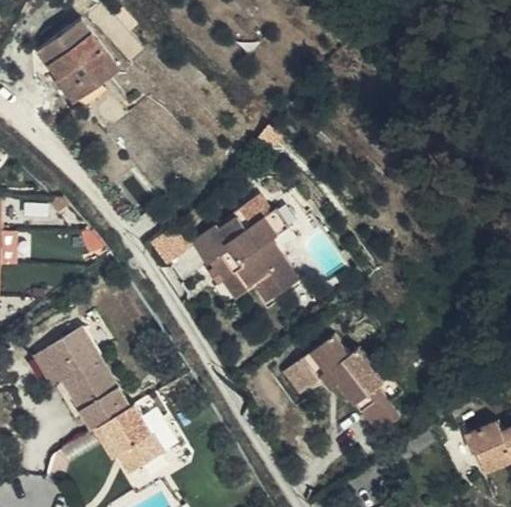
[(121,10),(113,17),(138,43),(146,36),(121,10)]
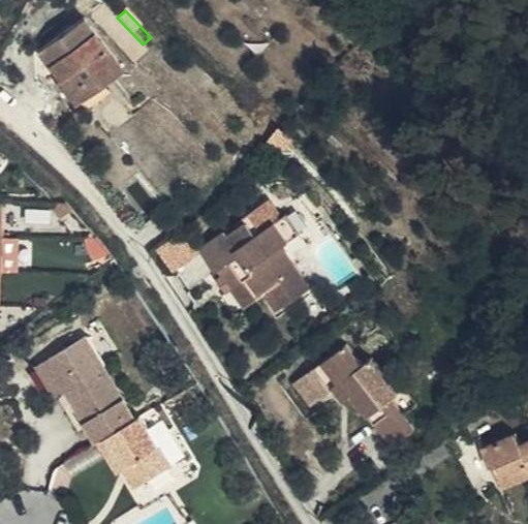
[(74,110),(87,99),(123,73),(84,21),(40,55),(61,83),(58,87),(74,110)]
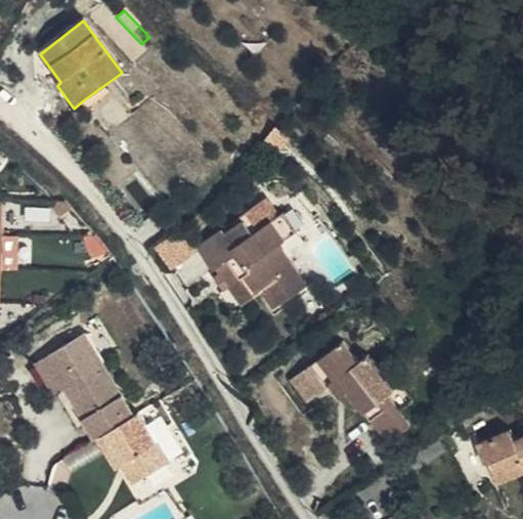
[(221,272),(220,273),(229,287),(242,305),(261,292),(275,310),(307,288),(277,246),(295,232),(280,213),(252,234),(242,222),(224,234),(221,230),(197,248),(211,268),(216,265),(221,272)]
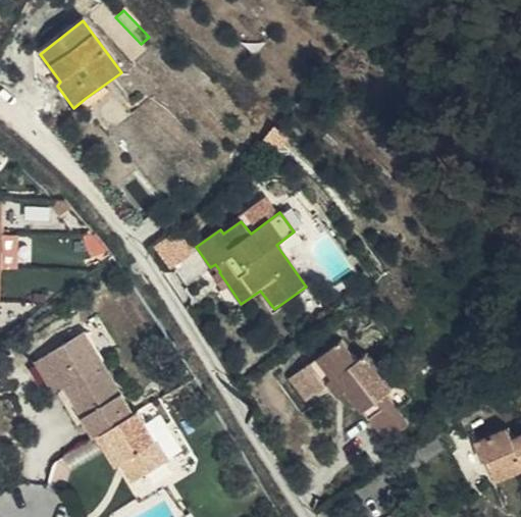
[(228,286),(219,272),(212,277),(221,291),(228,286)]
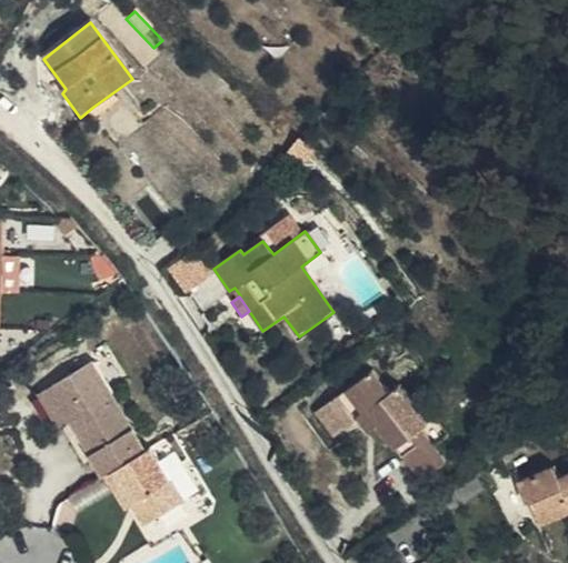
[(371,371),(327,405),(344,430),(358,418),(370,433),(381,425),(389,436),(421,481),(446,462),(421,428),(427,423),(399,388),(389,395),(371,371)]
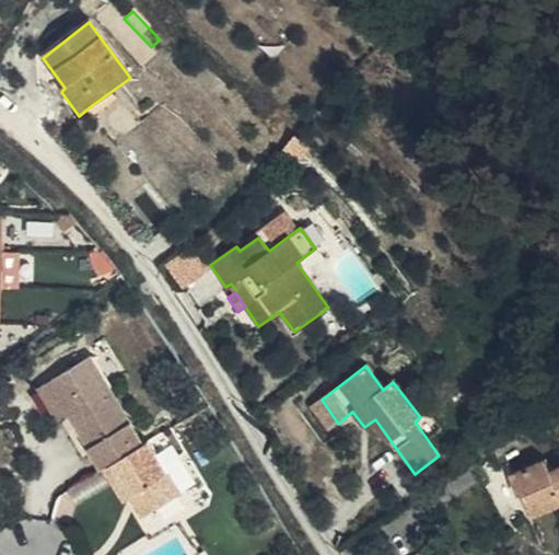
[(65,444),(100,493),(109,485),(134,519),(149,540),(184,513),(143,459),(136,465),(78,388),(42,414),(65,444)]
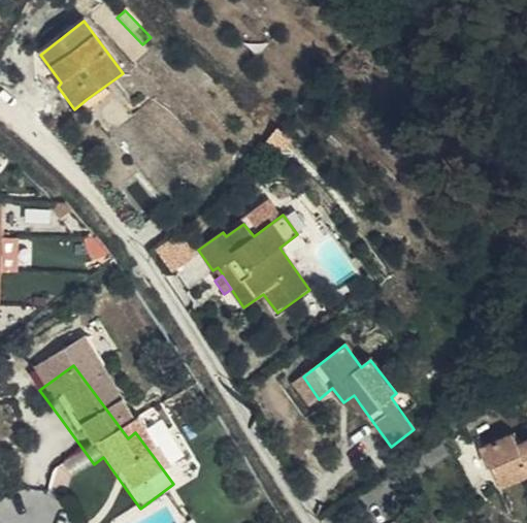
[(319,399),(303,377),(293,385),(309,407),(319,399)]
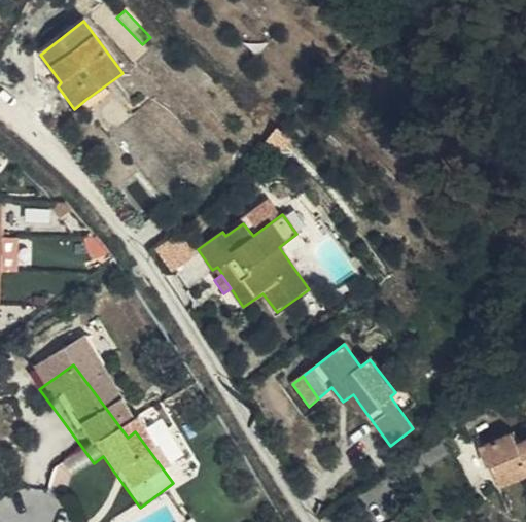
[(39,389),(30,396),(50,425),(61,418),(39,389)]
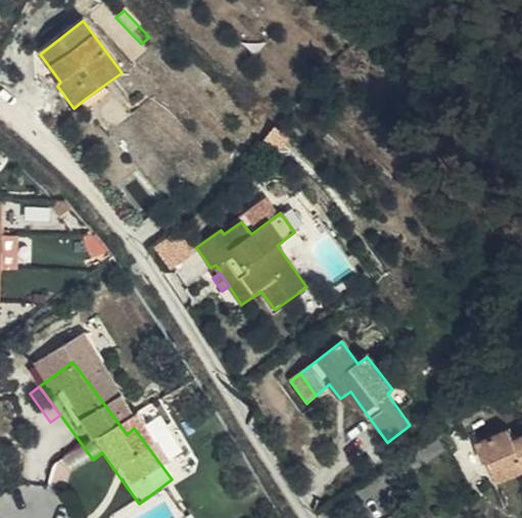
[(348,409),(358,402),(350,391),(340,398),(348,409)]
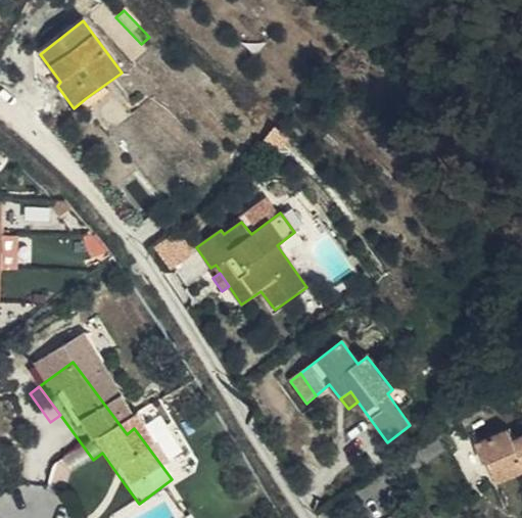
[(171,460),(181,454),(159,416),(149,422),(171,460)]
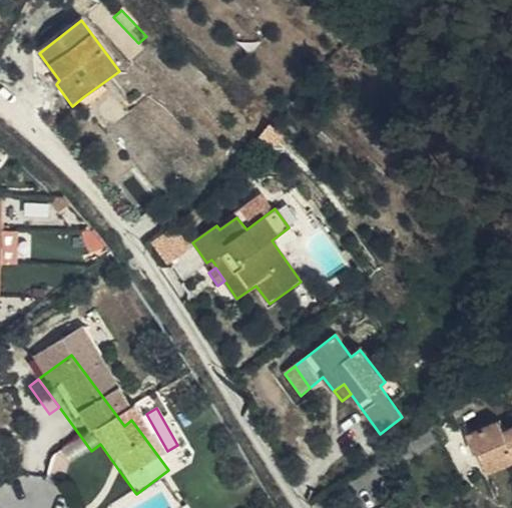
[(488,473),(511,463),(511,430),(503,434),(497,423),(467,437),(476,457),(479,457),(488,473)]
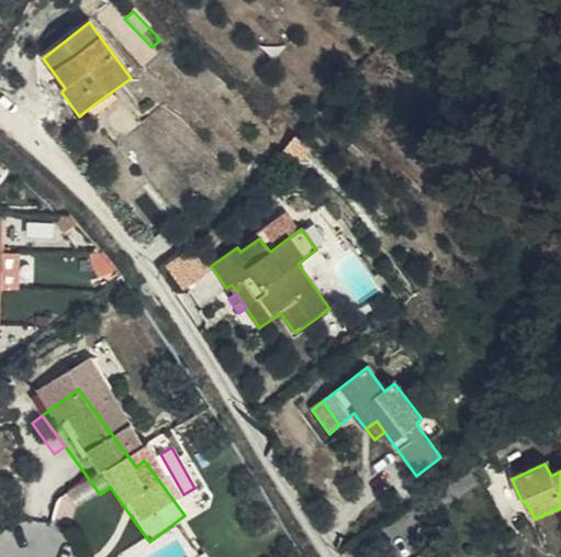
[(110,487),(100,494),(124,527),(134,521),(110,487)]
